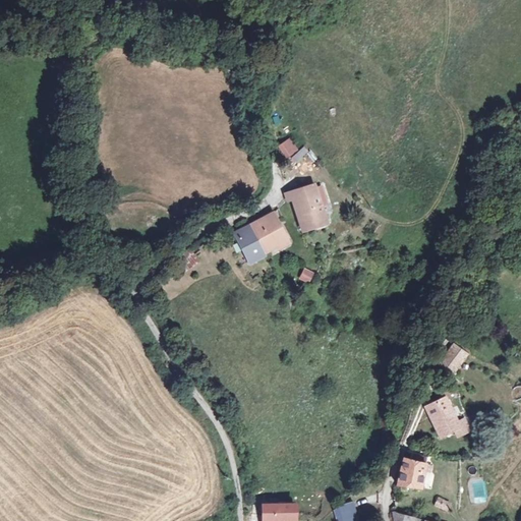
[(289,138),(278,148),(288,159),(298,150),(289,138)]
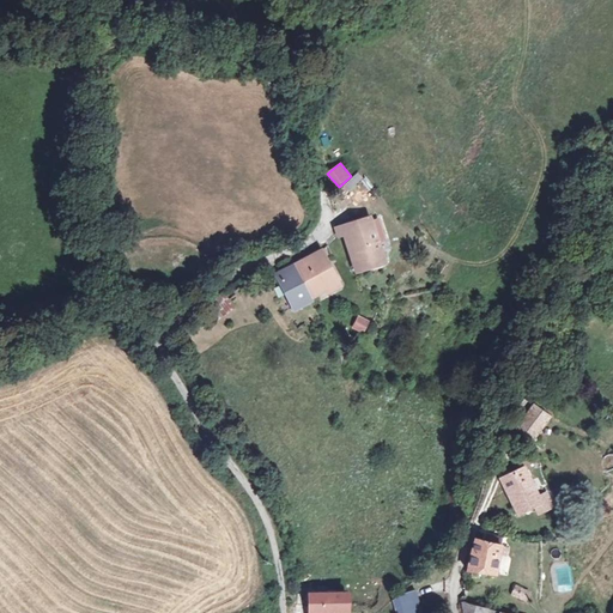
[(384,255),(366,216),(334,230),(337,238),(344,235),(358,268),(374,260),(384,255)]
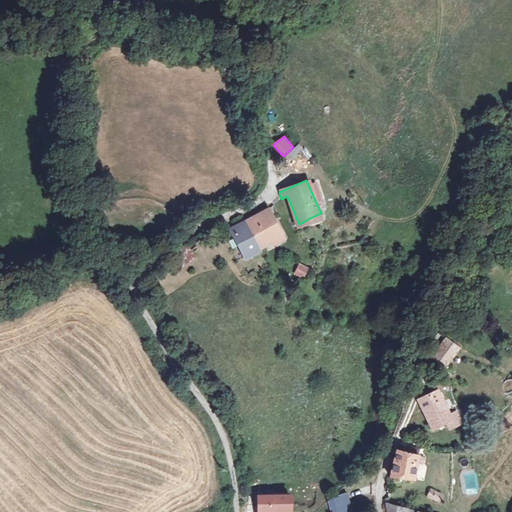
[(248,224),(255,237),(278,223),(273,212),(248,224)]
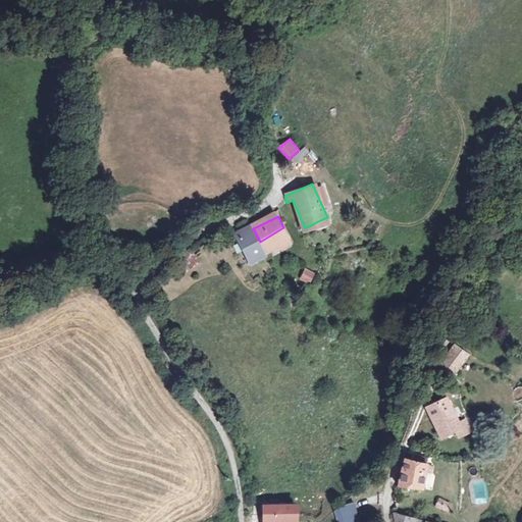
[(283,227),(260,242),(268,256),(292,245),(283,227)]
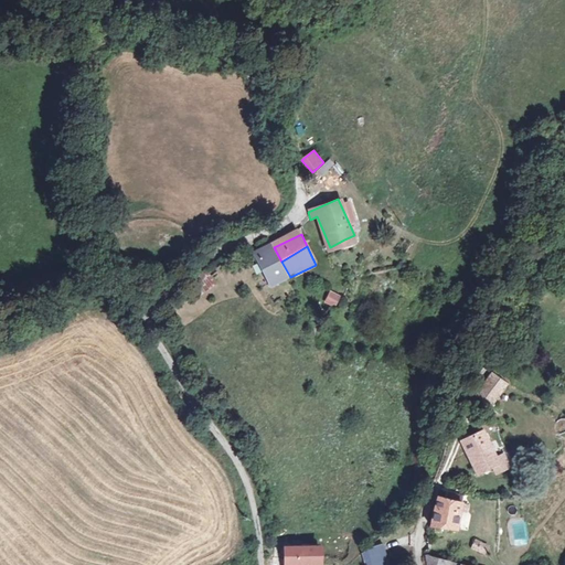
[(290,277),(281,262),(274,247),(260,254),(275,285),(290,277)]
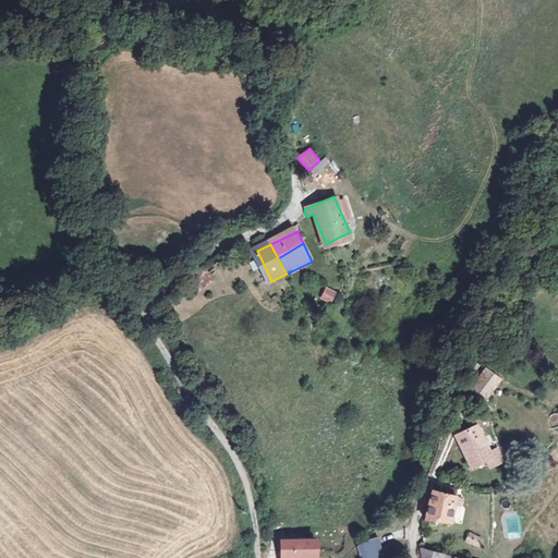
[(329,293),(325,303),(331,306),(337,298),(329,293)]
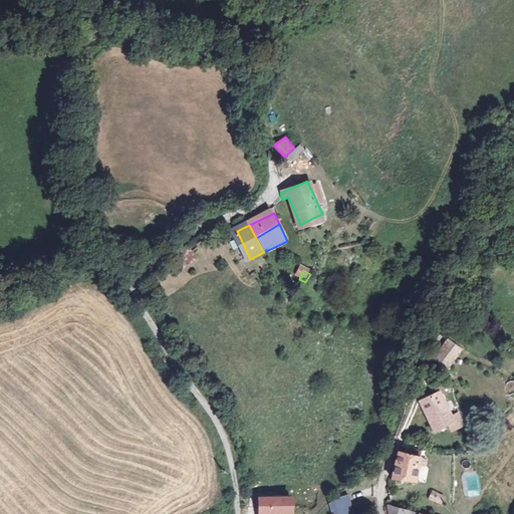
[(451,365),(460,350),(446,341),(436,357),(451,365)]
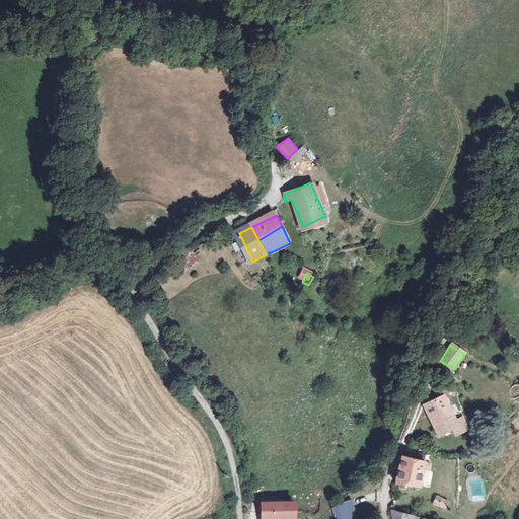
[(464,423),(462,416),(455,418),(444,396),(437,399),(435,395),(429,398),(431,402),(426,404),(440,436),(464,423)]
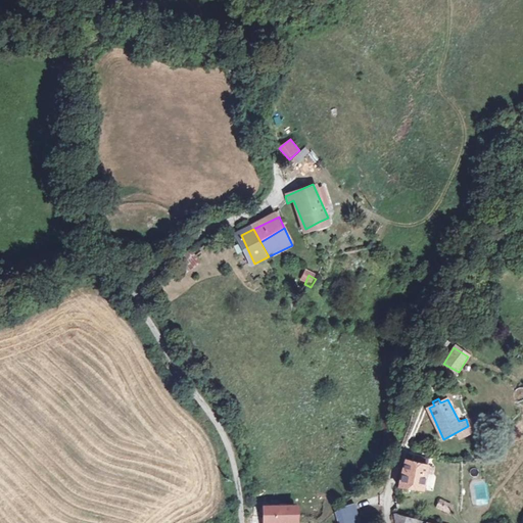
[(424,490),(427,476),(422,474),(423,466),(417,465),(419,457),(412,457),(410,463),(403,462),(400,486),(424,490)]
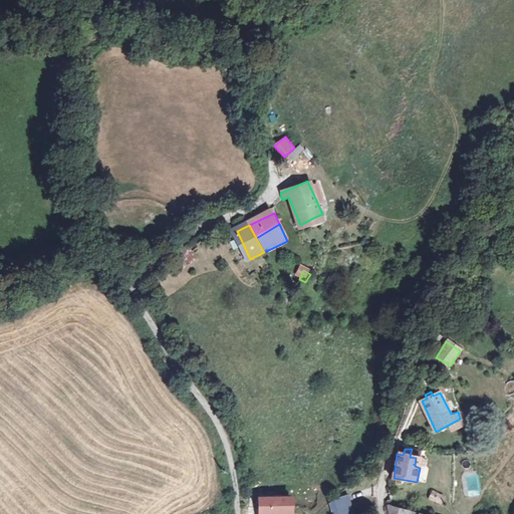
[(337,513),(349,513),(351,513),(346,491),(332,494),(337,513)]
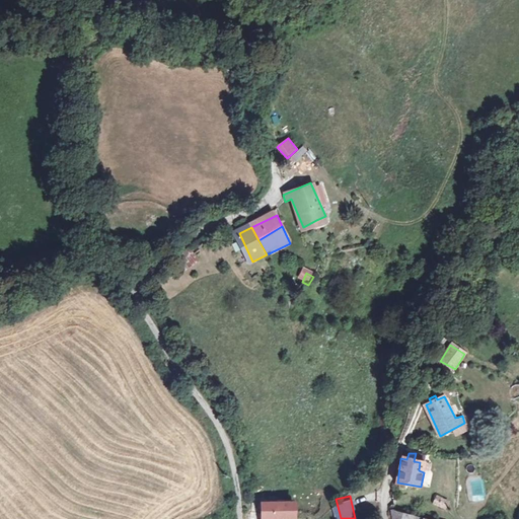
[(445,511),(449,502),(437,497),(433,504),(445,511)]
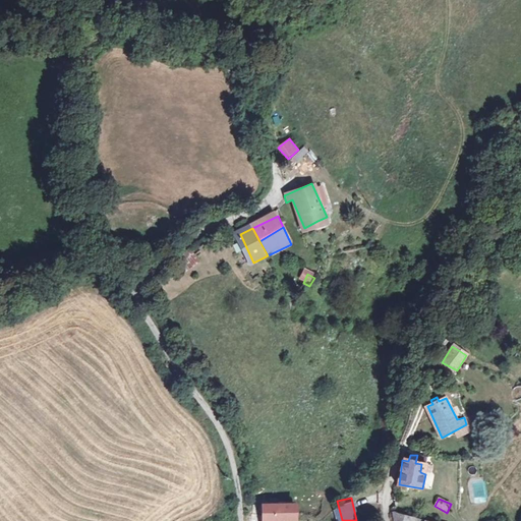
[(294,504),(261,504),(259,520),(275,520),(275,517),(294,517),(294,504)]
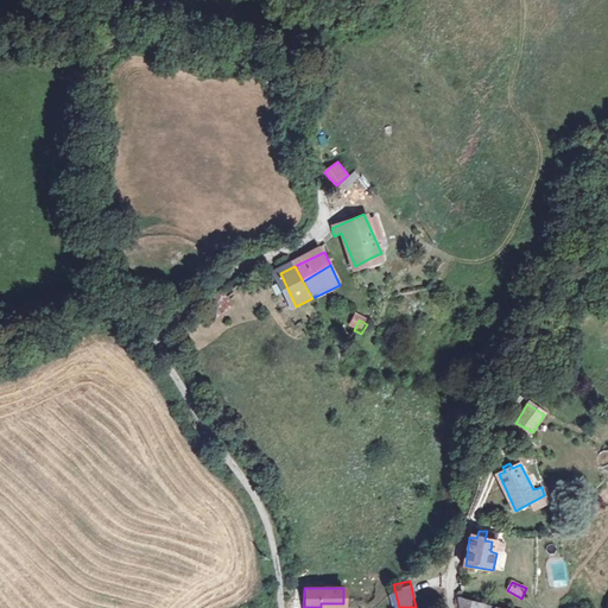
[(496,607),(494,607),(494,605),(456,596),(458,607),(496,607)]
